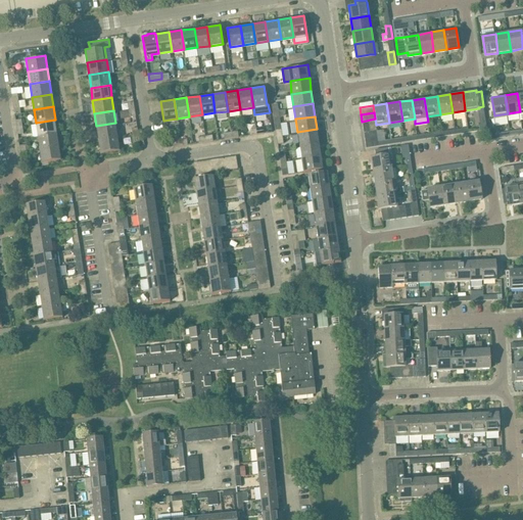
[(362,122),(363,130),(377,128),(376,125),(375,119),(362,122)]
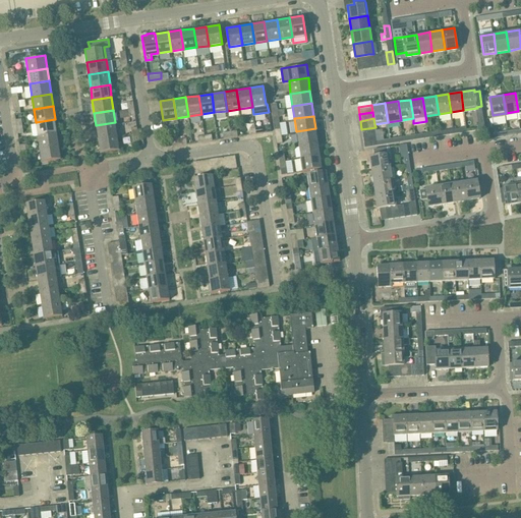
[(38,134),(57,131),(55,119),(36,122),(38,134)]
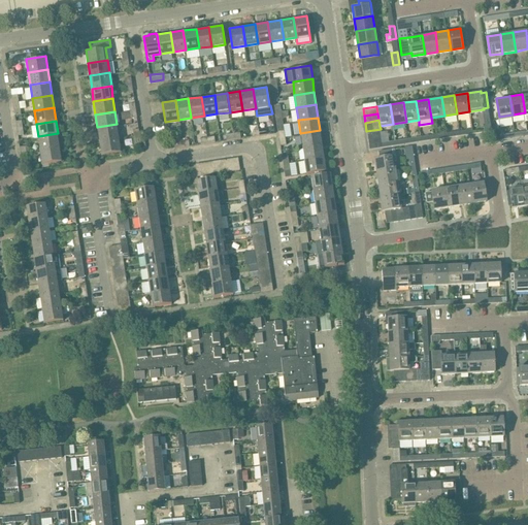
[(99,140),(119,137),(117,124),(97,127),(99,140)]
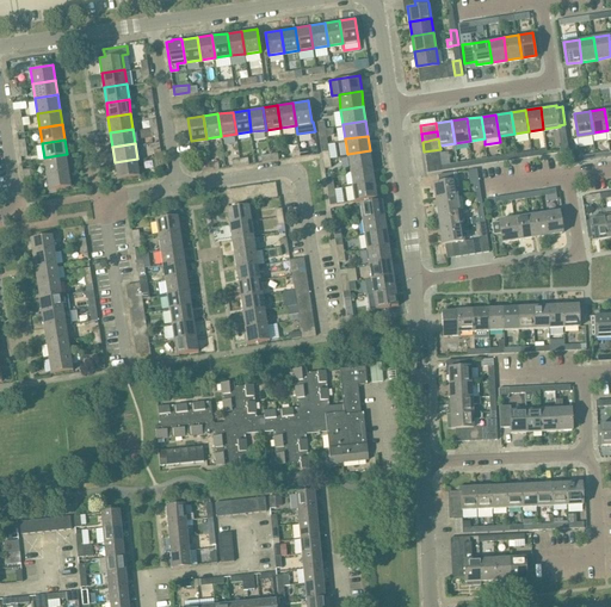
[(426,162),(442,160),(440,149),(424,152),(426,162)]
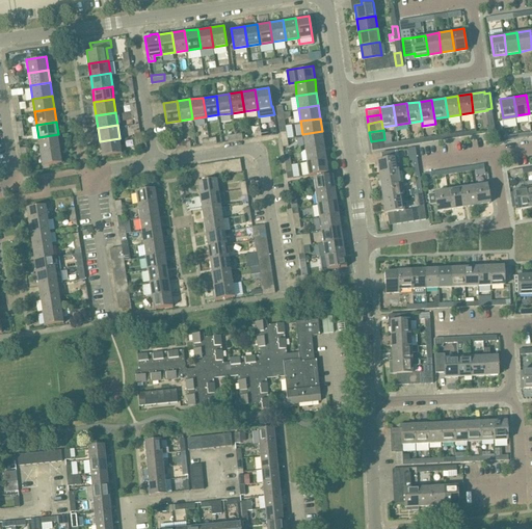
[(302,134),(304,147),(324,143),(322,131),(302,134)]
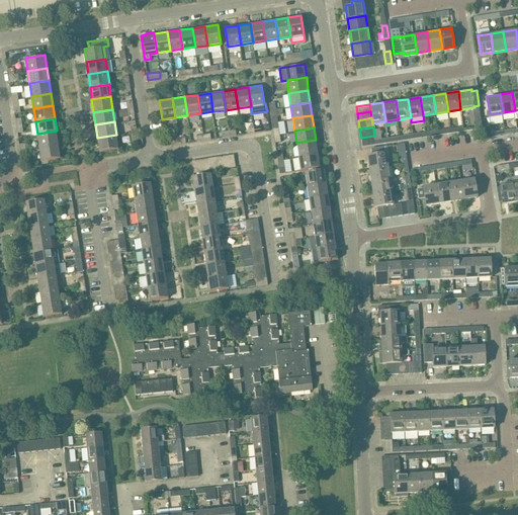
[(39,147),(59,144),(57,131),(37,134),(39,147)]
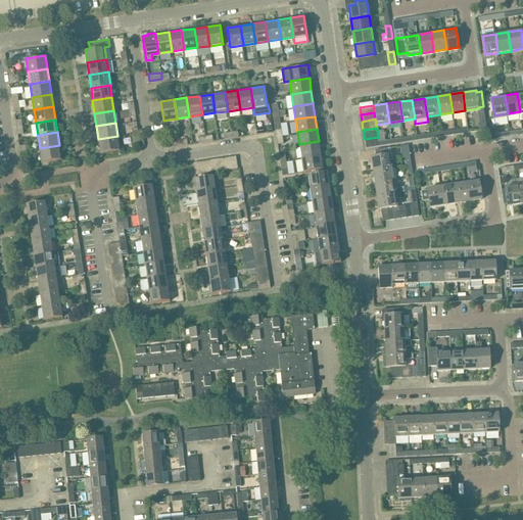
[(120,149),(117,136),(98,139),(100,152),(120,149)]
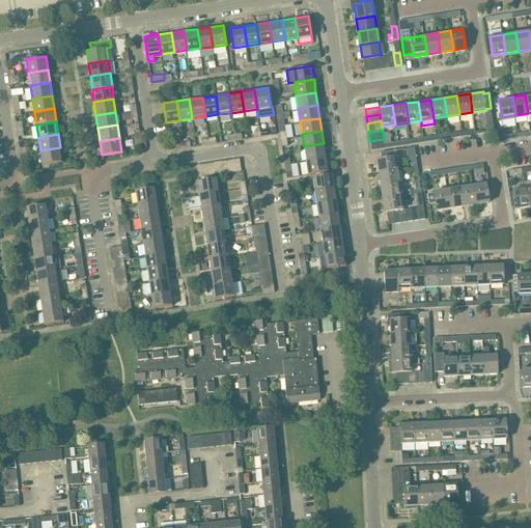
[(384,141),(384,139),(370,141),(371,148),(385,146),(385,141),(384,141)]
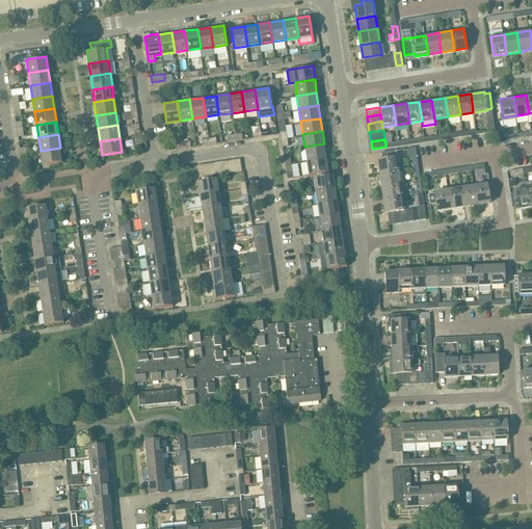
[(304,147),(307,160),(326,157),(324,143),(304,147)]
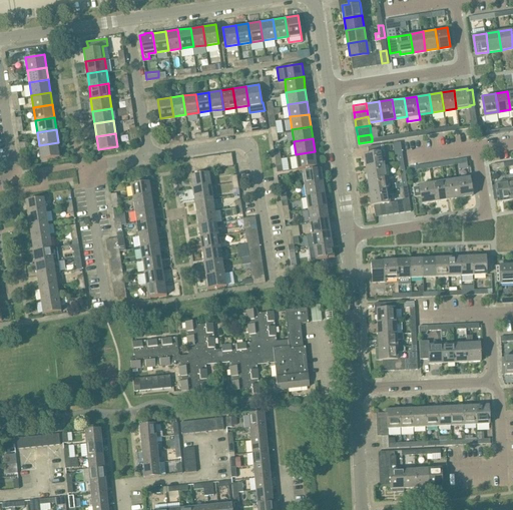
[(58,142),(39,145),(41,158),(60,155),(58,142)]
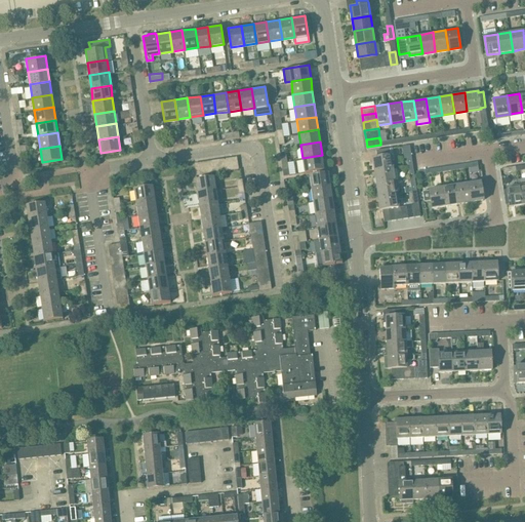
[(372,156),(374,168),(393,166),(392,159),(394,158),(392,146),(376,149),(377,156),(372,156)]
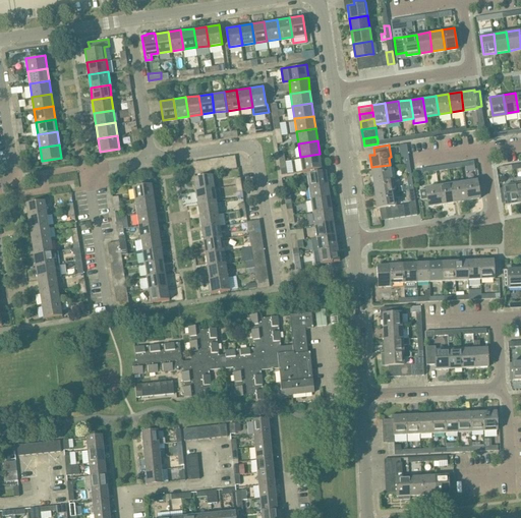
[(322,167),(320,154),(300,157),(302,170),(322,167)]
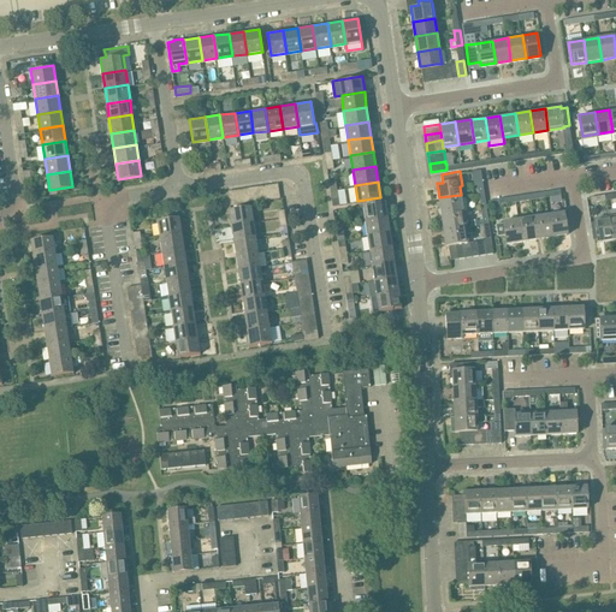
[(442,213),(463,209),(461,195),(439,197),(442,213)]
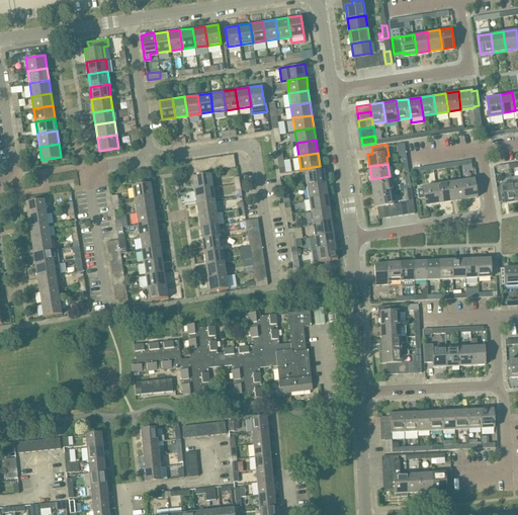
[(307,184),(326,181),(324,168),(305,171),(307,184)]
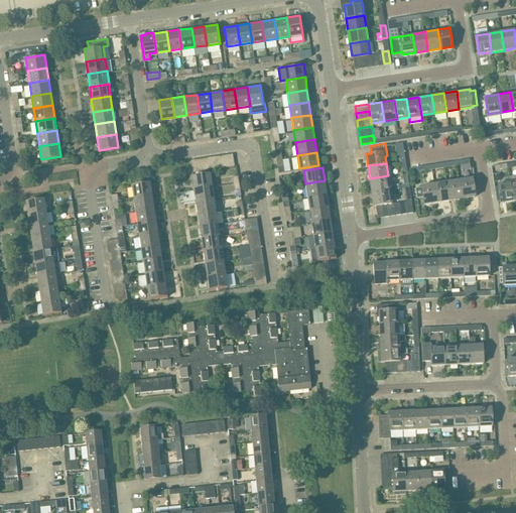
[(194,187),(213,185),(211,172),(191,174),(194,187)]
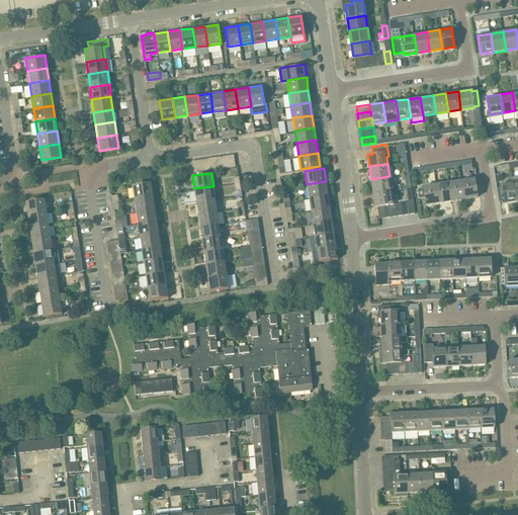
[(373,191),(392,188),(390,176),(371,179),(373,191)]
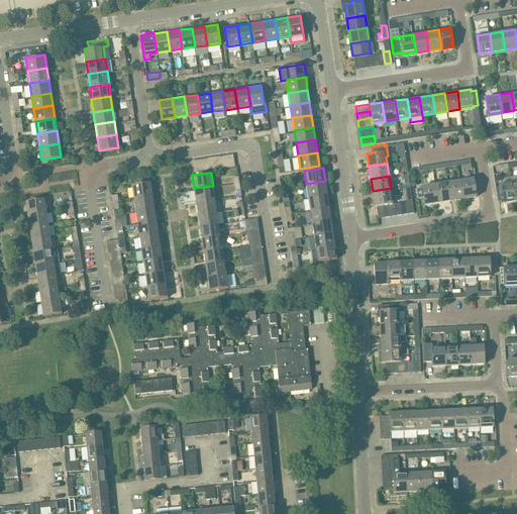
[(473,177),(460,178),(462,197),(476,195),(473,177)]
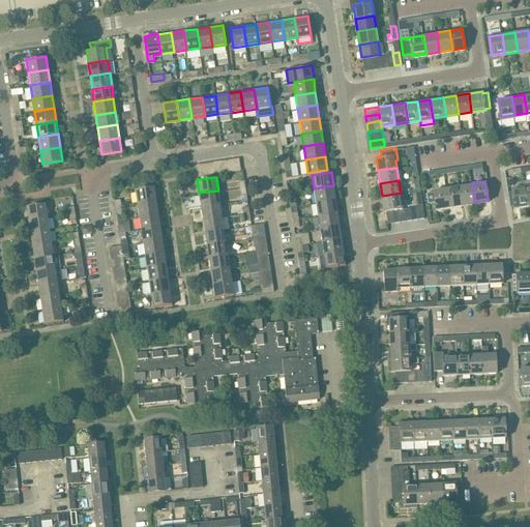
[(462,204),(474,202),(472,182),(459,184),(462,204)]
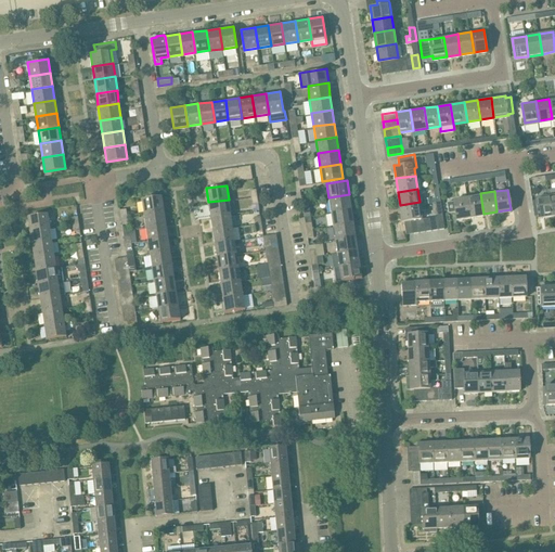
[(469,215),(483,214),(480,193),(467,195),(469,215)]
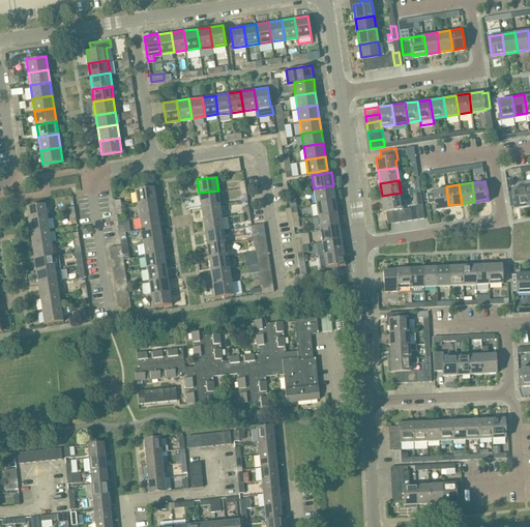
[(135,188),(137,202),(156,199),(154,185),(135,188)]
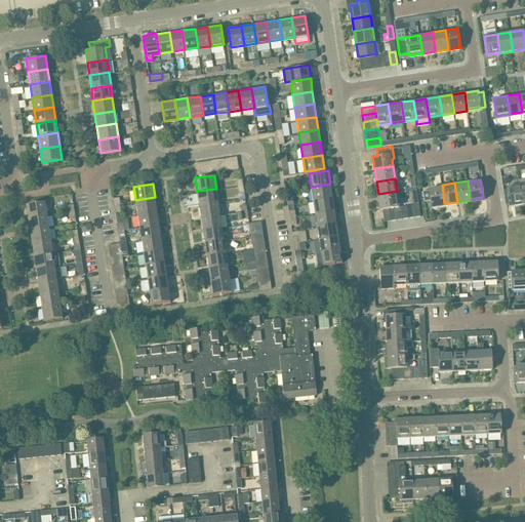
[(332,197),(330,184),(311,187),(313,200),(332,197)]
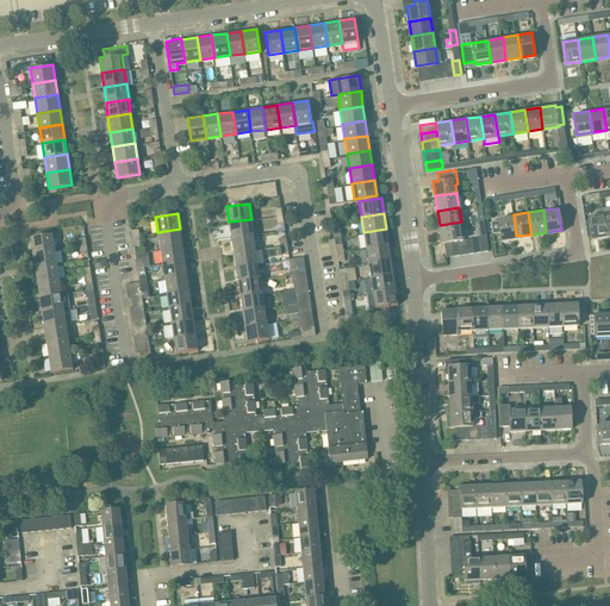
[(604,213),(603,213),(589,216),(592,237),(607,235),(604,213)]
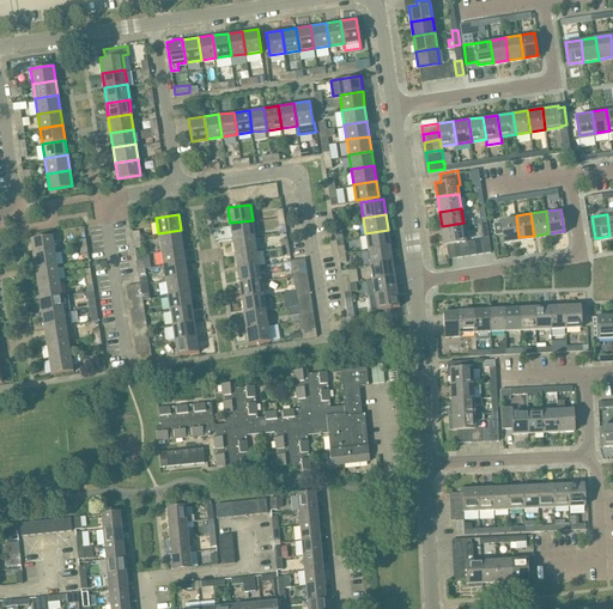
[(504,239),(519,237),(516,215),(501,218),(501,219),(493,220),(495,232),(503,231),(504,239)]
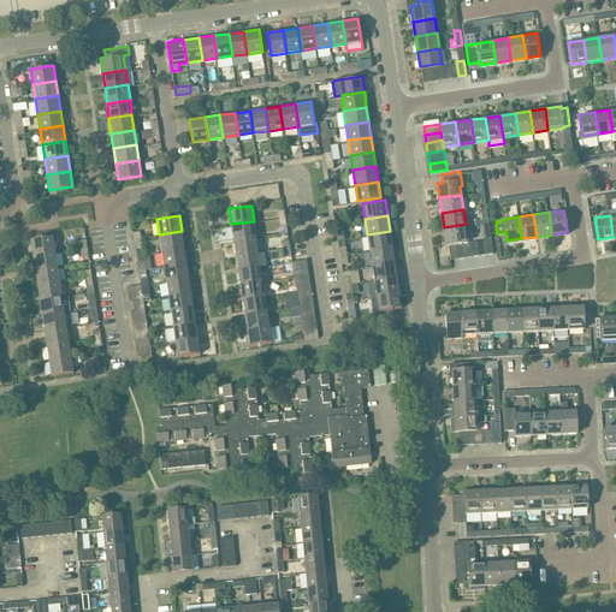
[(231,224),(234,239),(256,236),(254,221),(231,224)]
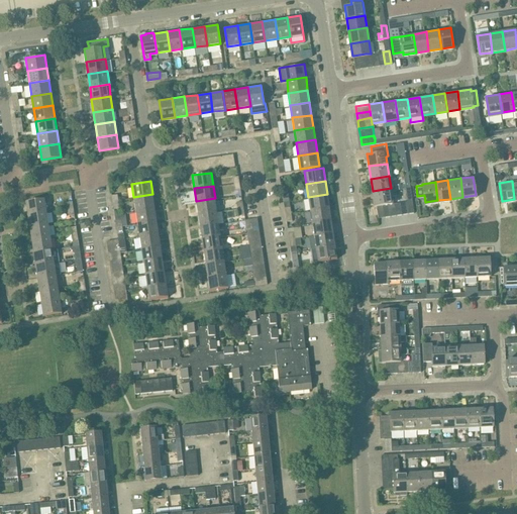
[(391,188),(373,191),(375,205),(376,205),(383,204),(388,203),(393,202),(392,194),(396,193),(396,188),(391,188)]
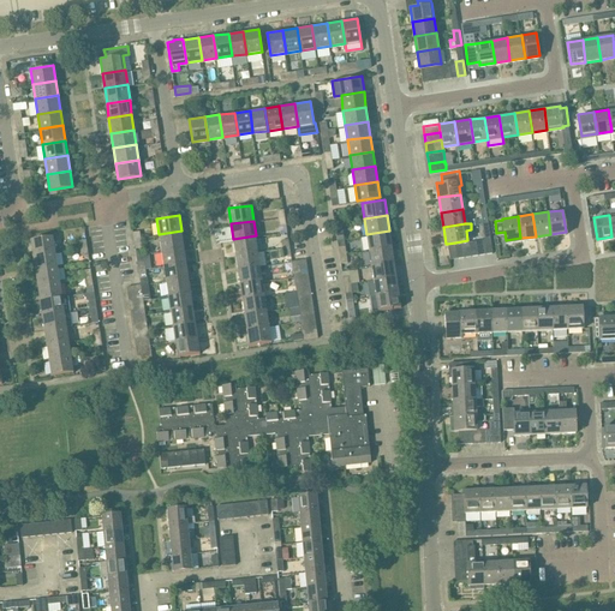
[(184,246),(181,231),(159,234),(161,250),(184,246)]
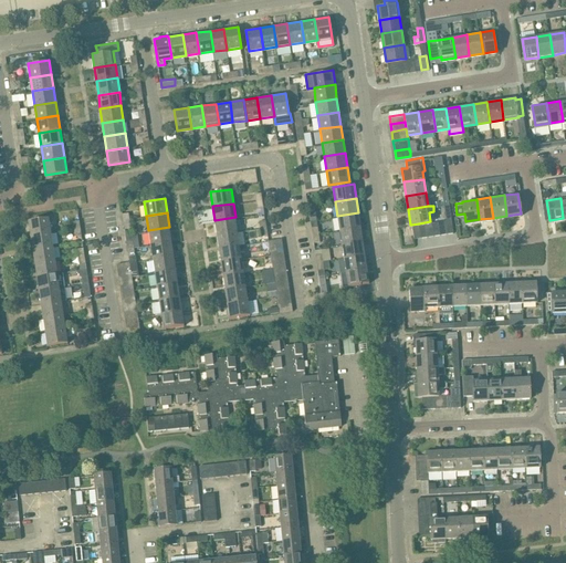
[(360,226),(358,212),(337,216),(339,229),(360,226)]
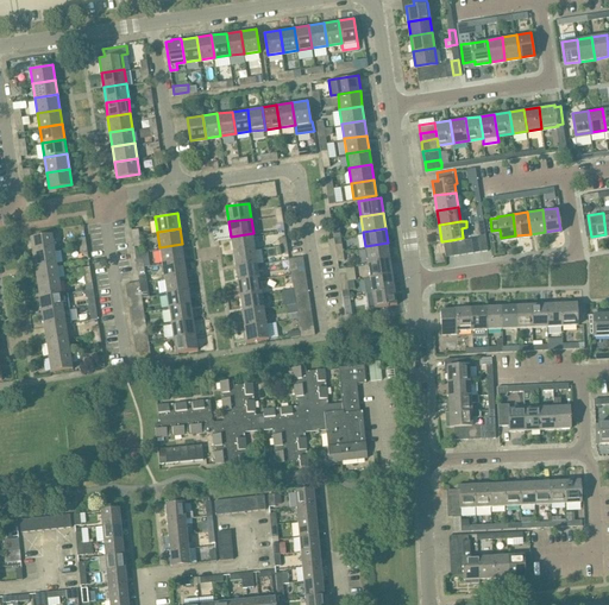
[(30,235),(32,251),(55,247),(52,232),(30,235)]
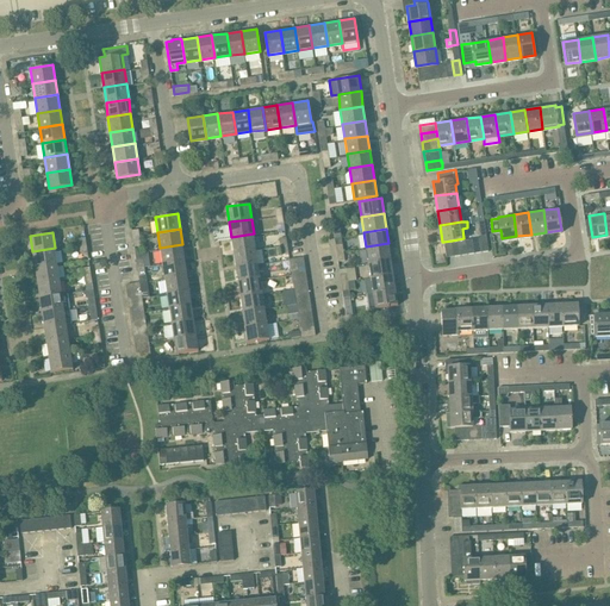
[(231,237),(234,251),(256,248),(254,233),(231,237)]
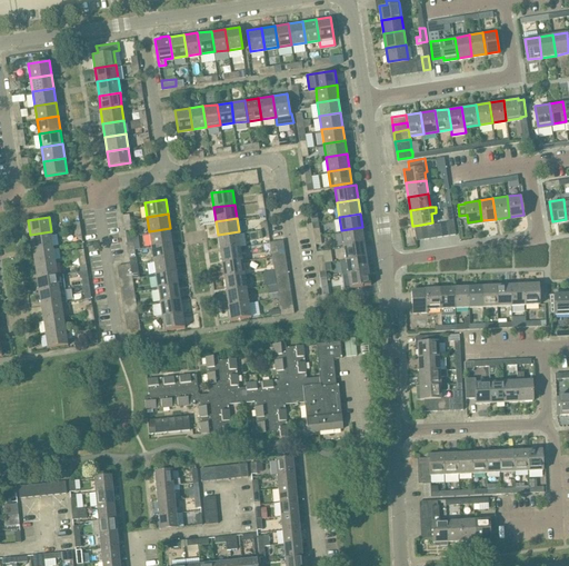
[(456,232),(453,218),(448,219),(448,220),(447,220),(448,234),(456,232)]
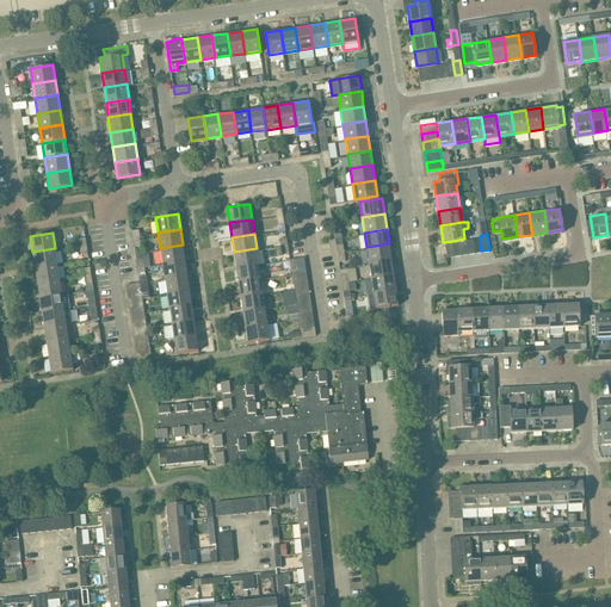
[(454,255),(452,241),(444,242),(446,256),(454,255)]
